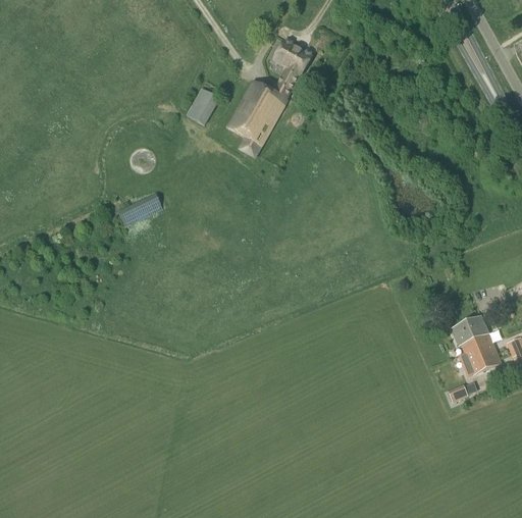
[(293,40),(289,38),(285,39),(284,38),(273,58),(286,66),(273,90),(253,78),(225,125),(244,136),(238,147),(256,157),(289,99),(286,97),(300,74),(301,75),(312,54),(311,53),(311,50),(307,48),(305,49),(292,42),(293,40)]
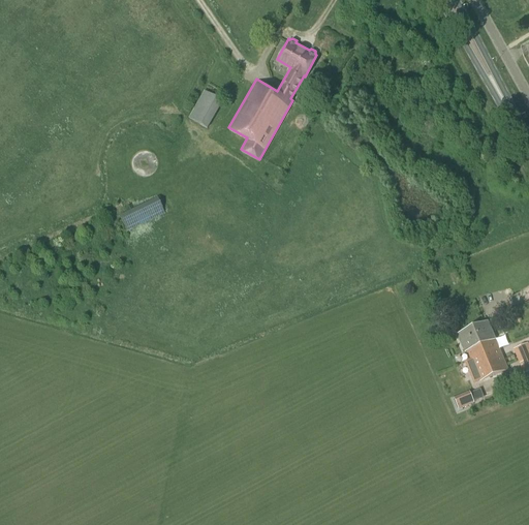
[(120,212),(127,227),(165,210),(158,193),(120,212)]
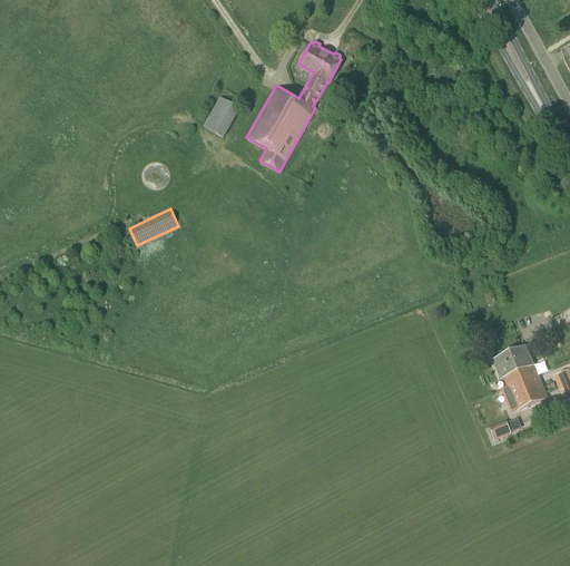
[(520,380),(530,402),(547,394),(526,343),(518,347),(520,351),(518,352),(528,376),(520,380)]
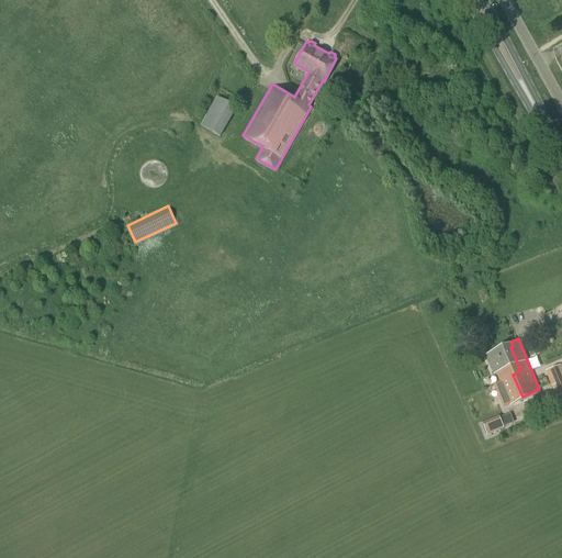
[(501,379),(513,375),(520,370),(510,347),(513,346),(510,342),(485,353),(494,371),(496,370),(501,379)]
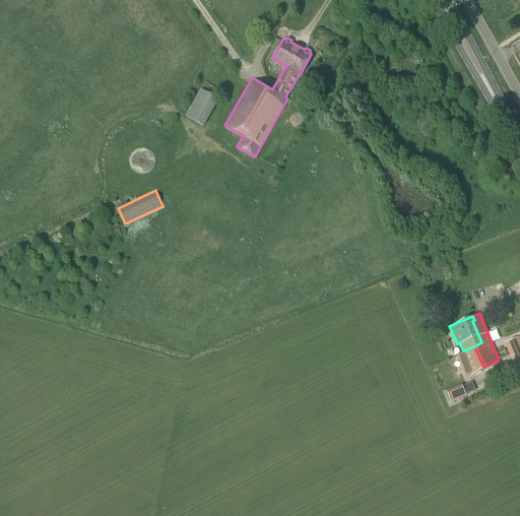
[(519,335),(519,334),(505,340),(514,364),(519,361),(519,335)]
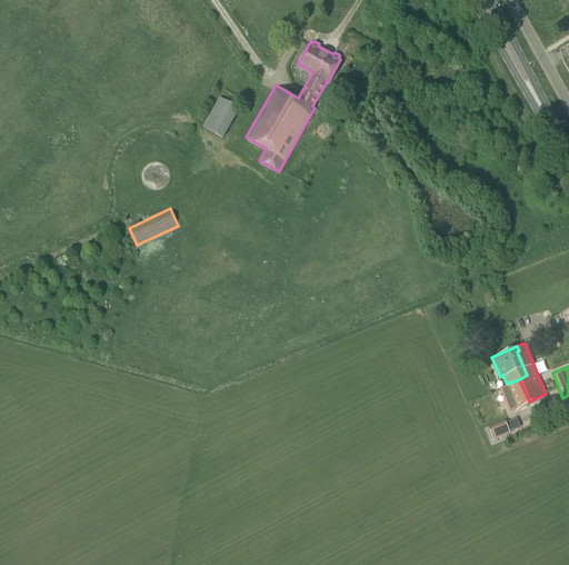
[(517,407),(529,402),(519,379),(507,384),(517,407)]
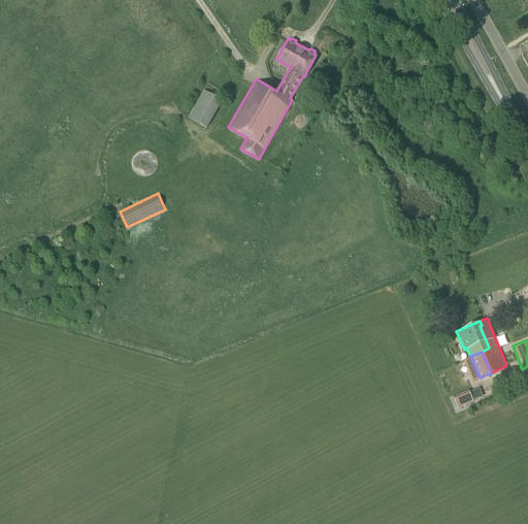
[(458,405),(473,399),(468,388),(453,394),(458,405)]
